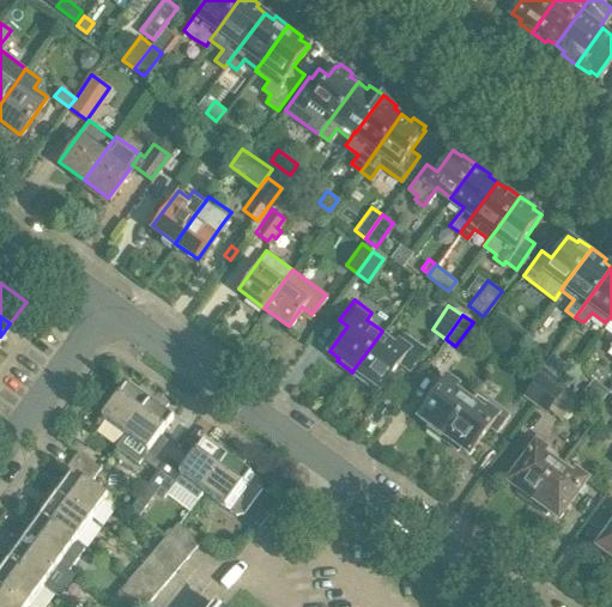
[(516,341),(527,328),(515,320),(506,334),(516,341)]
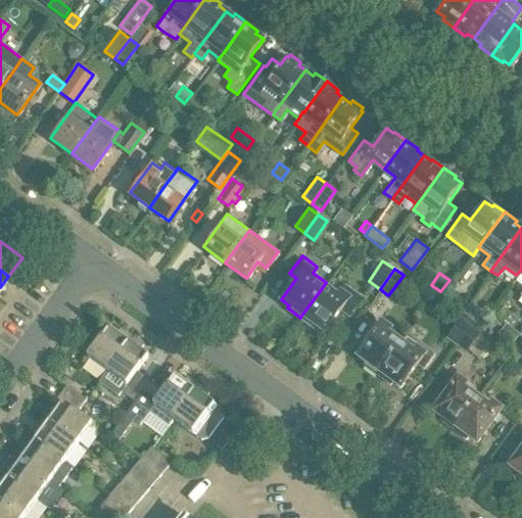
[(339,291),(338,291),(326,282),(322,288),(300,317),(300,318),(314,327),(316,324),(324,330),(340,309),(348,315),(363,295),(345,282),(339,291)]
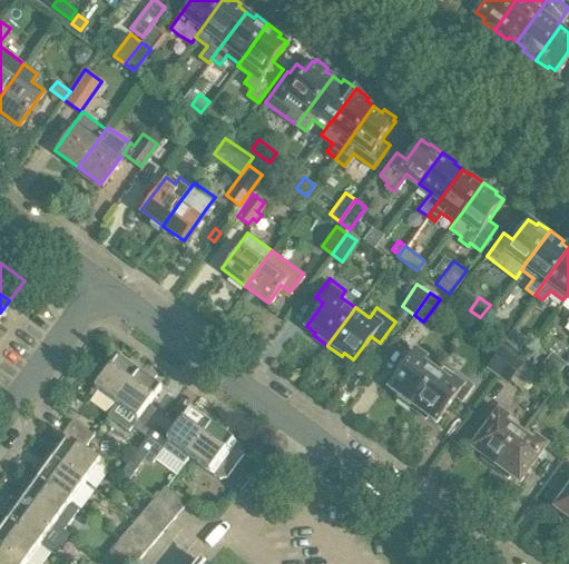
[(504,334),(509,327),(498,318),(492,325),(504,334)]
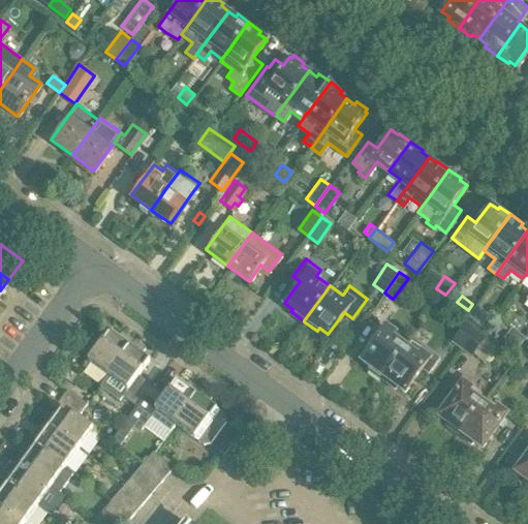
[(468,310),(467,312),(475,318),(484,308),(474,301),(472,304),(468,310)]
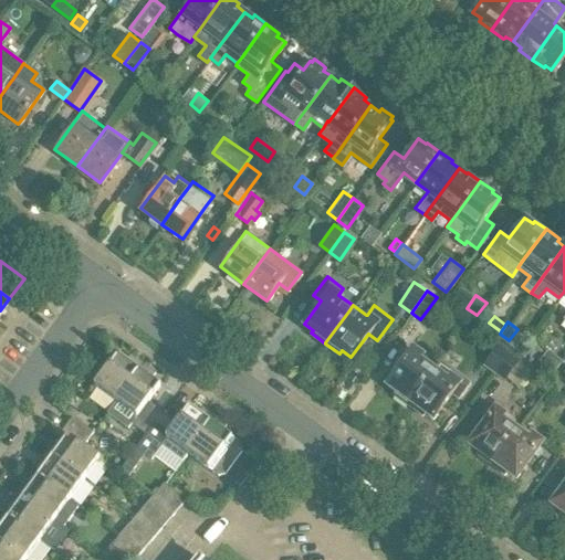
[(498,341),(482,362),(484,363),(494,370),(494,371),(510,349),(499,342),(498,341)]
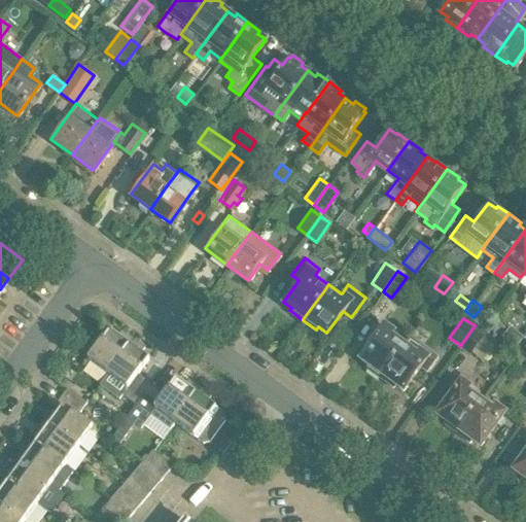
[(515,344),(523,334),(510,323),(501,334),(515,344)]
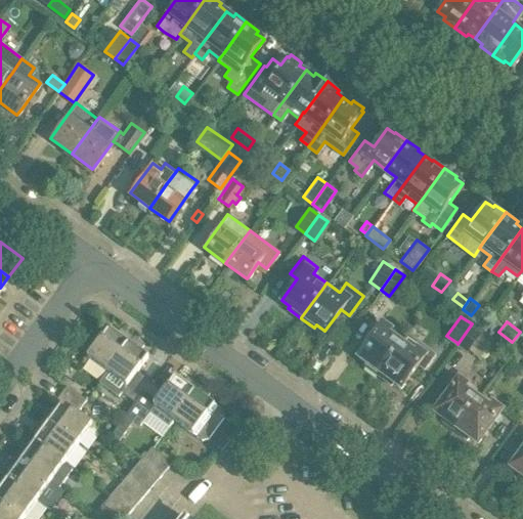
[(377,374),(398,343),(386,334),(390,329),(381,322),(357,355),(365,361),(363,364),(377,374)]
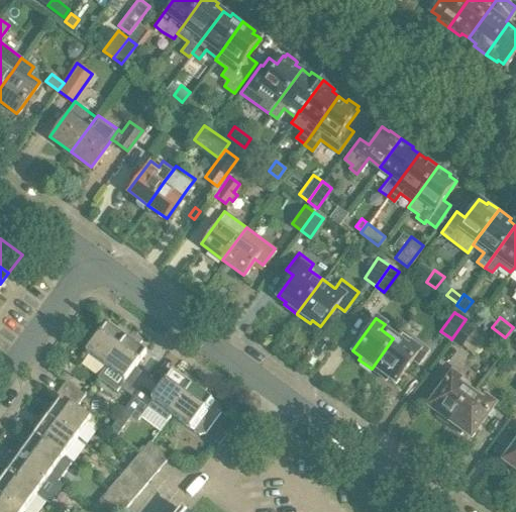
[(466,319),(451,339),(459,345),(460,345),(461,343),(475,326),(466,319)]
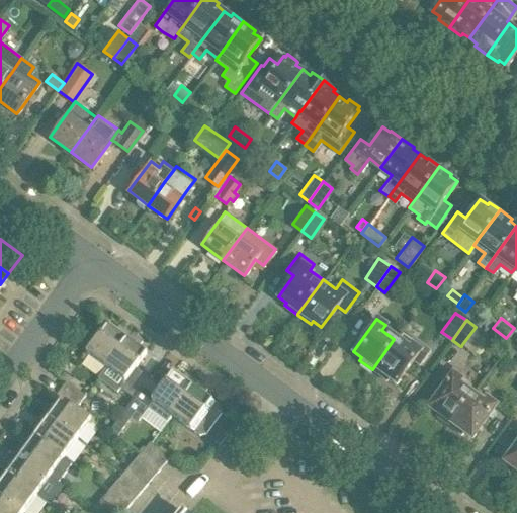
[(97,336),(86,351),(105,365),(131,331),(118,323),(115,327),(110,324),(107,322),(97,336)]
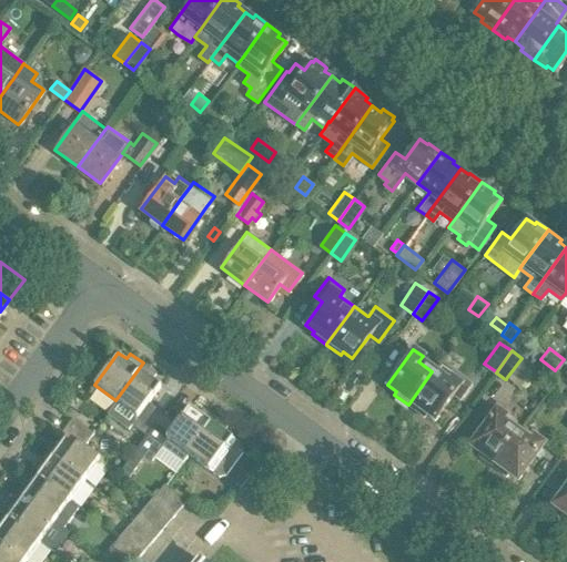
[(432,371),(408,405),(423,415),(425,411),(434,418),(452,394),(458,399),(471,382),(441,360),(432,371)]
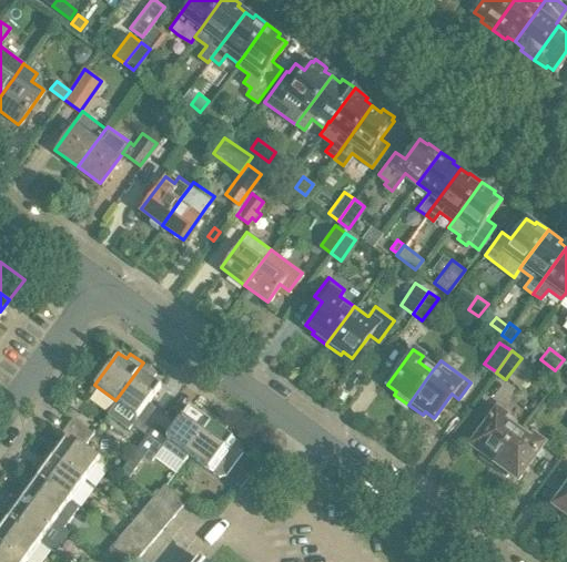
[(115,400),(108,411),(128,427),(131,422),(144,431),(147,433),(162,411),(148,400),(160,382),(151,377),(154,373),(155,371),(143,363),(115,400)]
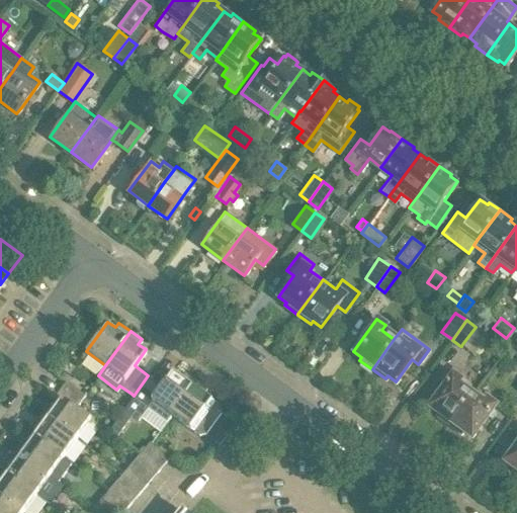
[(446,424),(468,395),(456,386),(460,379),(445,368),(438,378),(444,383),(428,406),(436,412),(434,415),(446,424)]
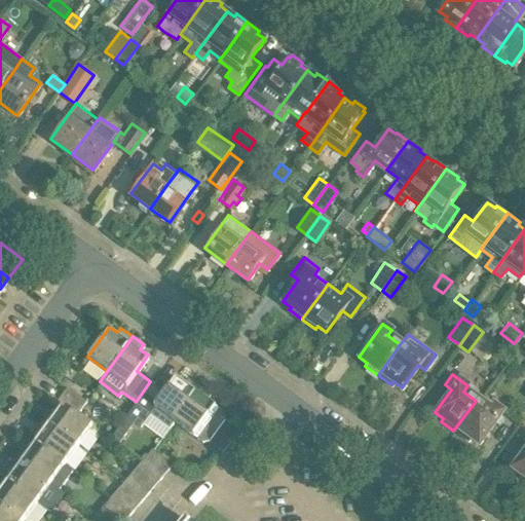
[(126,414),(110,437),(117,442),(134,419),(140,424),(142,422),(150,412),(169,425),(174,419),(173,419),(198,384),(187,375),(183,380),(180,378),(175,375),(163,391),(150,381),(136,402),(126,414)]
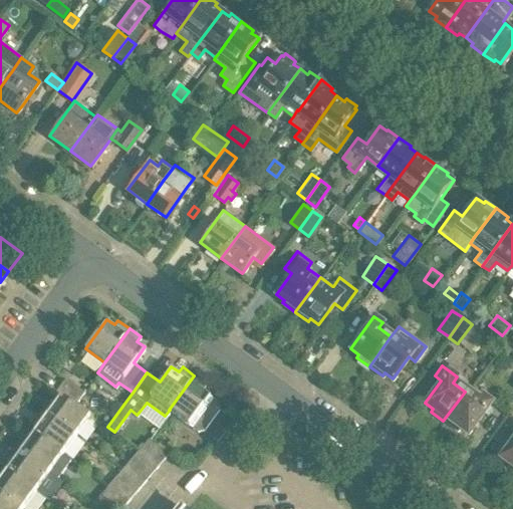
[(194,375),(169,410),(170,410),(198,430),(204,429),(220,407),(219,401),(202,389),(205,384),(194,375)]
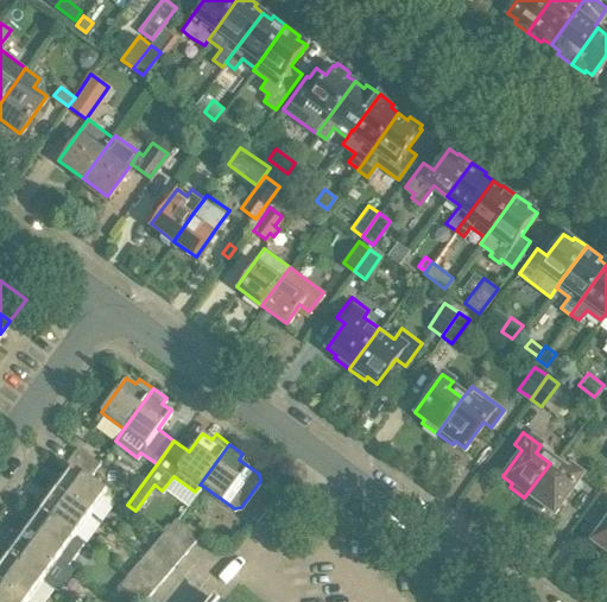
[(77,445),(65,461),(71,466),(71,464),(89,476),(100,461),(77,445)]
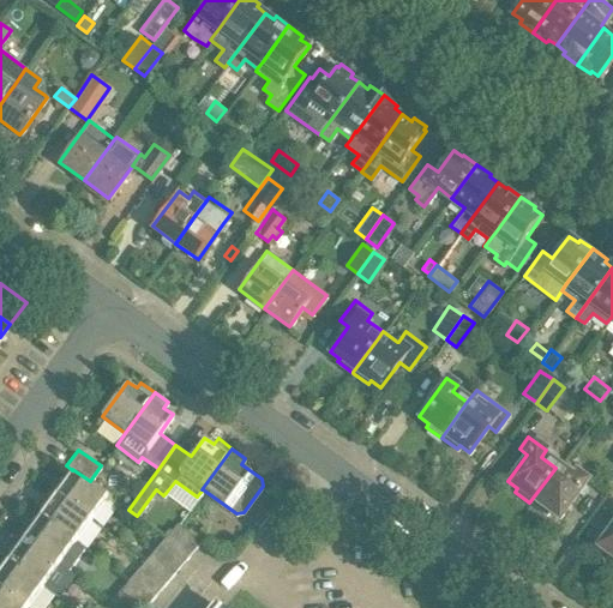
[(556,468),(529,503),(546,515),(548,511),(558,518),(577,491),(582,494),(587,487),(583,485),(587,479),(577,471),(571,480),(556,468)]
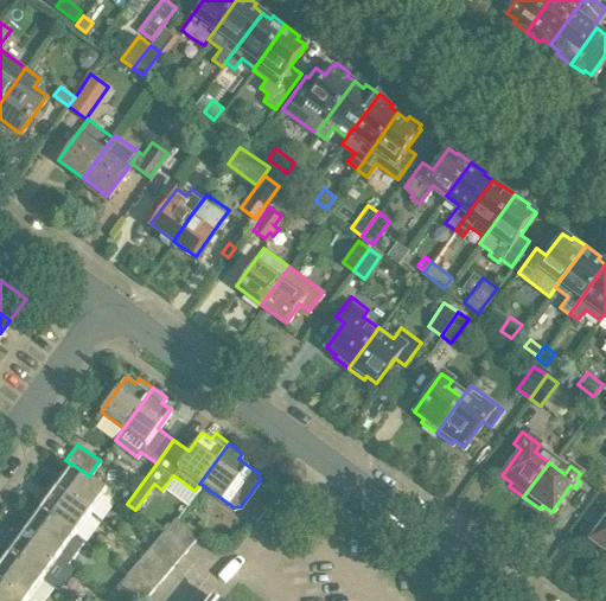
[(59,468),(50,481),(90,510),(97,502),(100,503),(107,493),(104,491),(106,488),(97,483),(89,475),(71,464),(71,465),(69,467),(65,473),(59,468)]
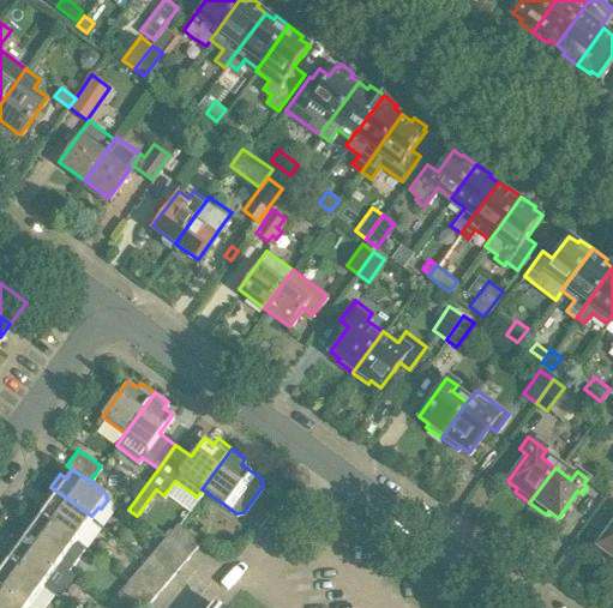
[(46,505),(40,513),(74,539),(77,536),(79,539),(86,528),(84,527),(91,516),(50,487),(40,501),(46,505)]
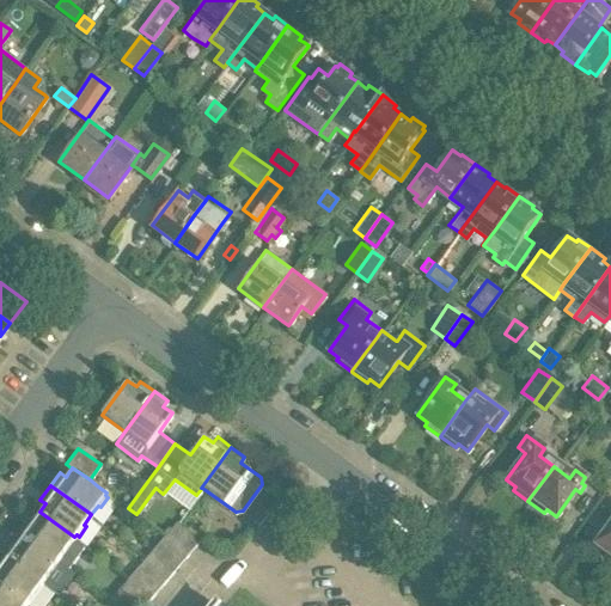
[(610,521),(602,534),(594,544),(598,545),(605,551),(603,555),(610,561),(610,505),(606,512),(610,514),(610,521)]
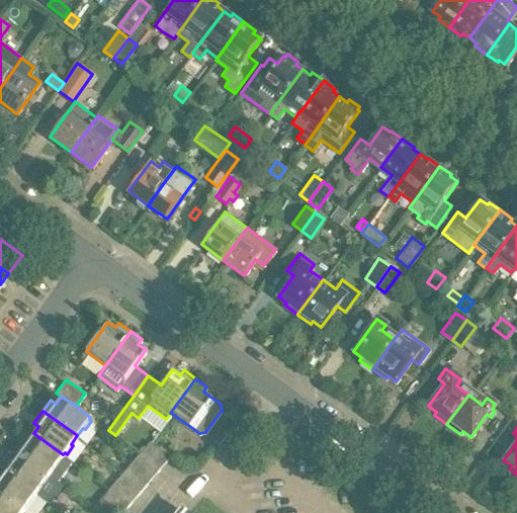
[(23,437),(16,448),(50,473),(58,478),(71,459),(63,454),(33,433),(28,441),(23,437)]
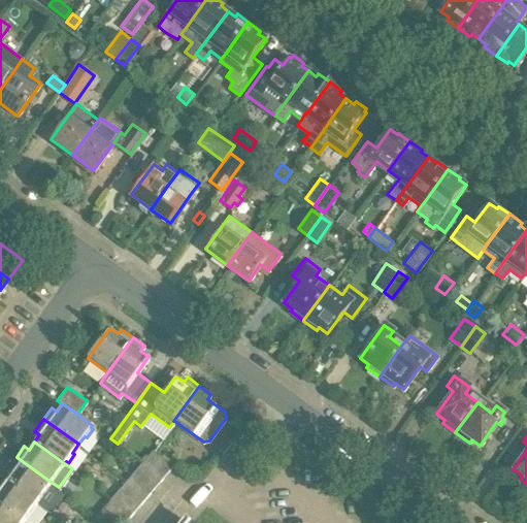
[(141,461),(161,478),(173,463),(153,449),(141,461)]
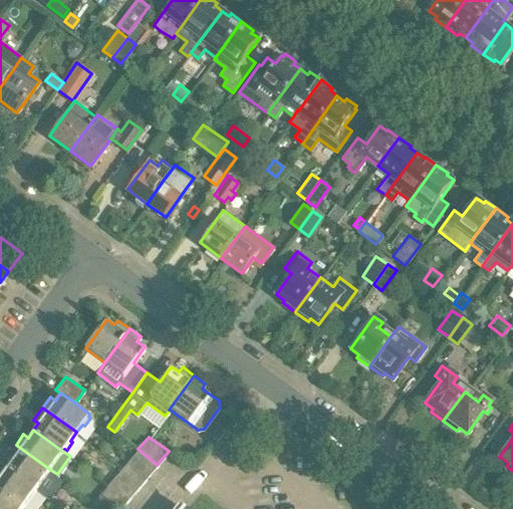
[(16,445),(7,457),(12,460),(7,466),(36,487),(50,497),(63,479),(57,474),(49,469),(16,445)]
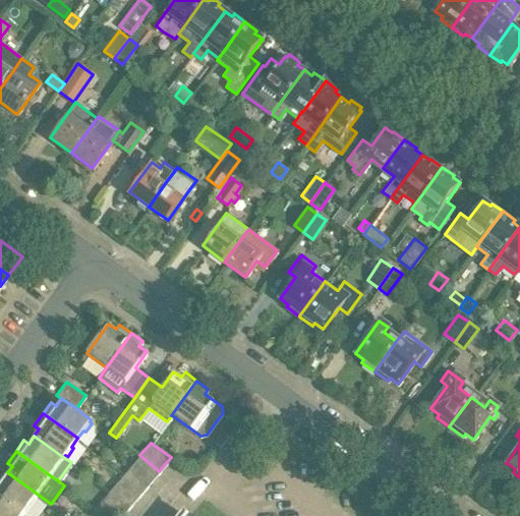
[(145,489),(159,471),(139,455),(124,472),(145,489)]
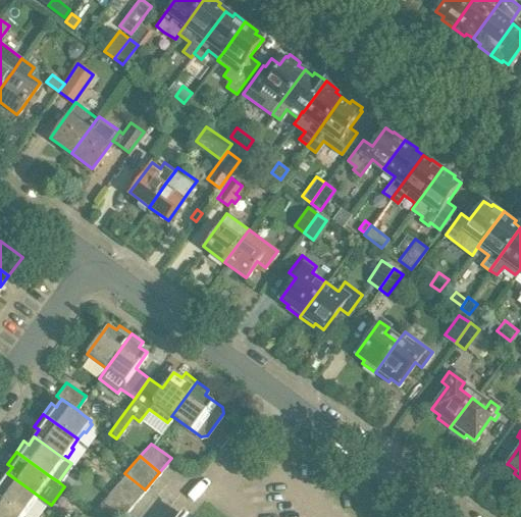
[(0,498),(22,515),(37,495),(7,473),(1,482),(0,481),(0,498)]
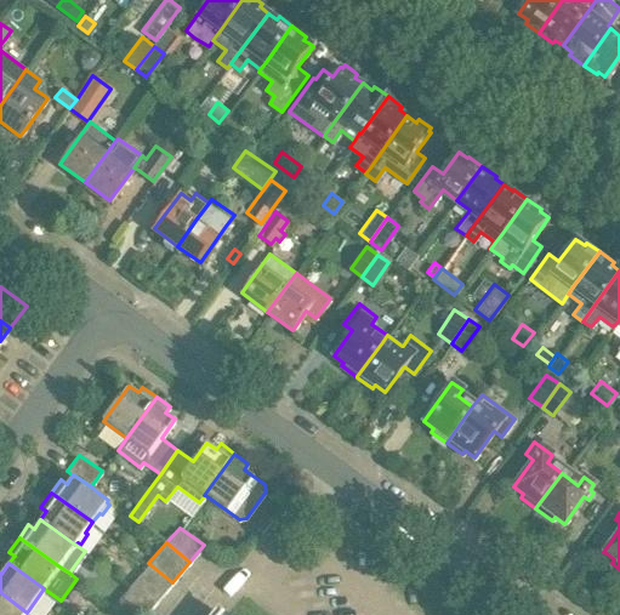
[(154,604),(172,582),(148,563),(131,585),(132,585),(154,604)]
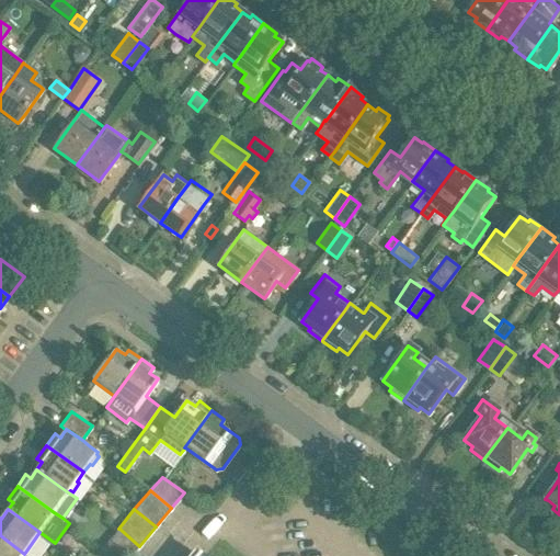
[(112,555),(129,555),(139,546),(120,529),(118,529),(102,547),(112,555)]
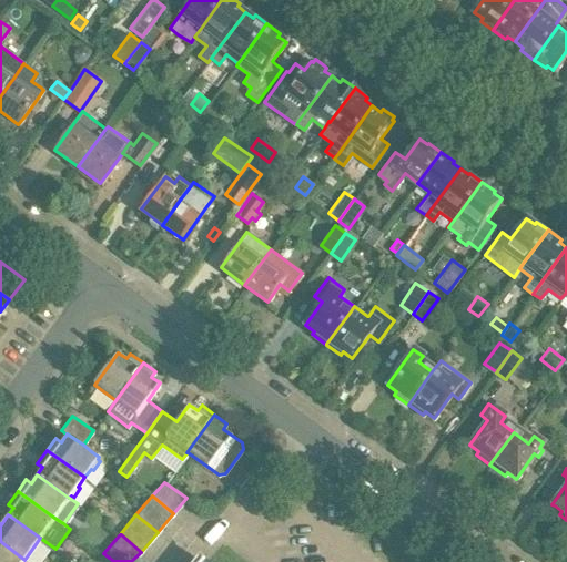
[(0,561),(22,561),(23,561),(24,560),(0,541),(0,561)]
